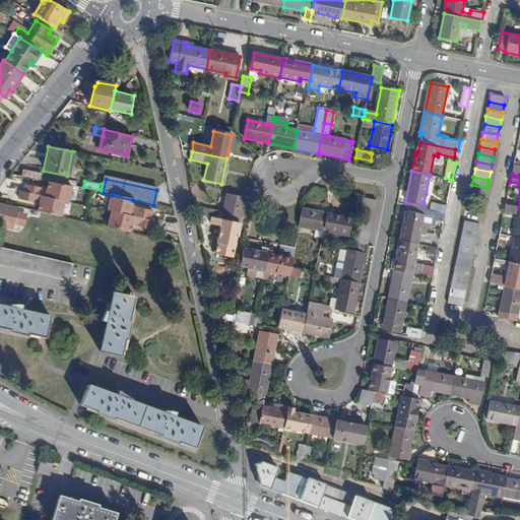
[(26,185),(25,192),(65,201),(69,201),(72,187),(50,182),(48,190),(43,189),(26,185)]
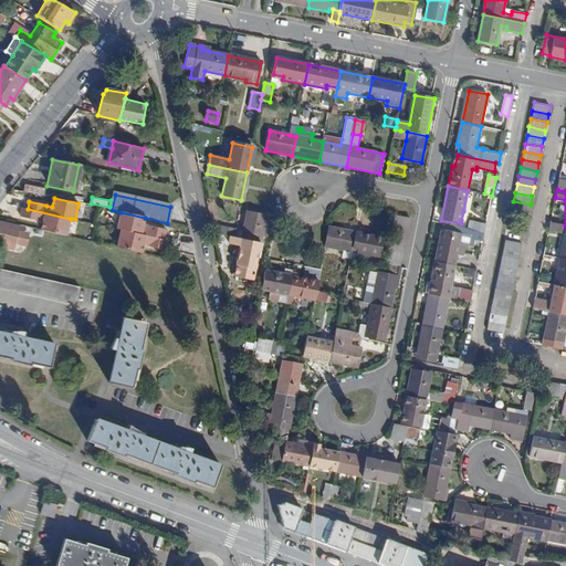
[(28,209),(23,208),(22,217),(39,220),(39,219),(44,221),(42,230),(66,236),(71,219),(28,209)]
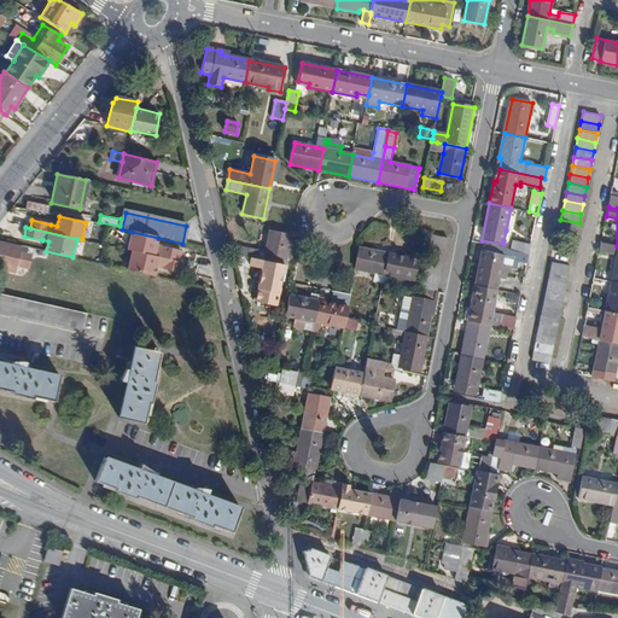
[(158,238),(132,232),(128,250),(133,251),(179,261),(181,251),(162,248),(162,249),(156,248),(158,238)]
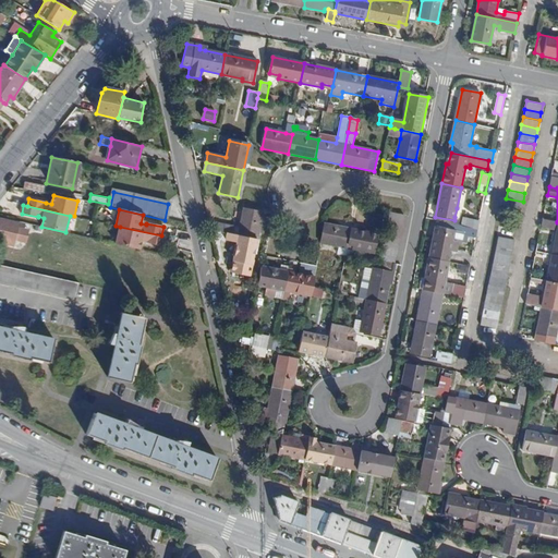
[(231,234),(257,239),(263,213),(243,209),(239,228),(218,222),(216,231),(231,234)]
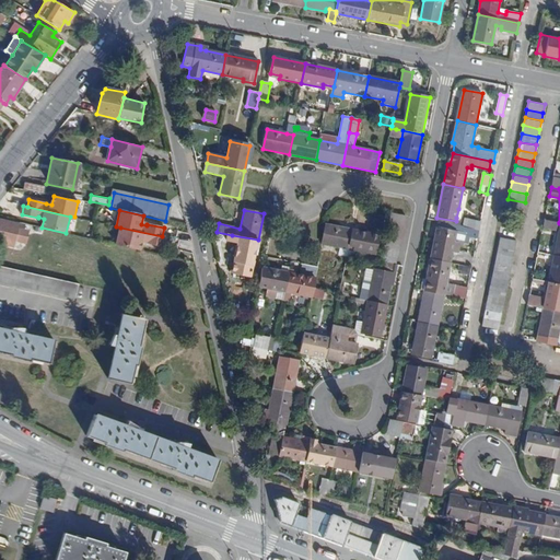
[(391,220),(405,223),(406,217),(392,213),(391,220)]
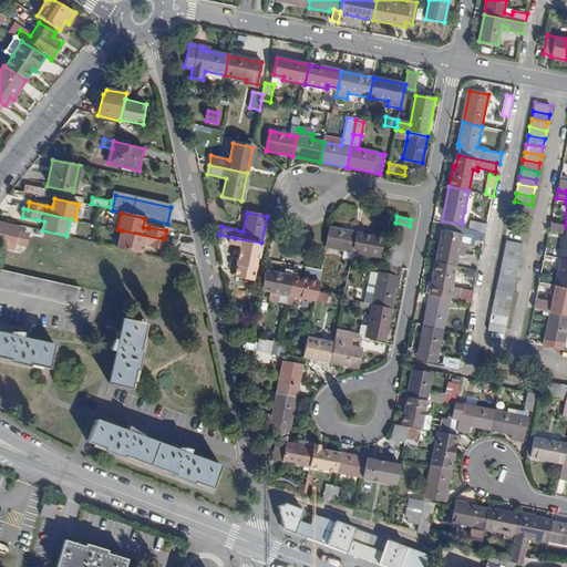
[(0,246),(27,253),(28,247),(30,234),(32,228),(0,220),(0,246)]
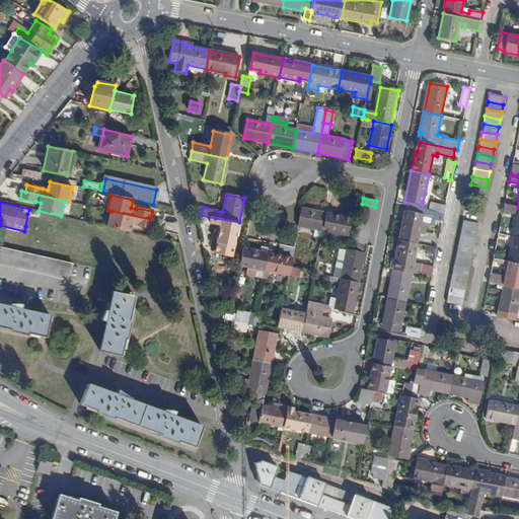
[(429,210),(445,213),(446,205),(431,202),(429,210)]
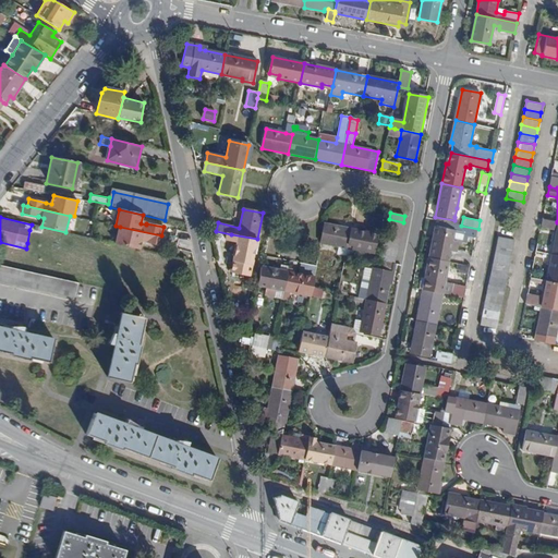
[(388,226),(401,229),(403,222),(389,219),(388,226)]
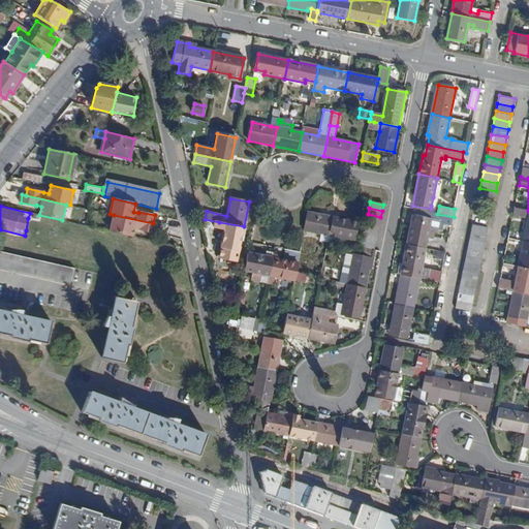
[(523,242),(528,243),(528,211),(515,208),(512,216),(527,219),(523,242)]
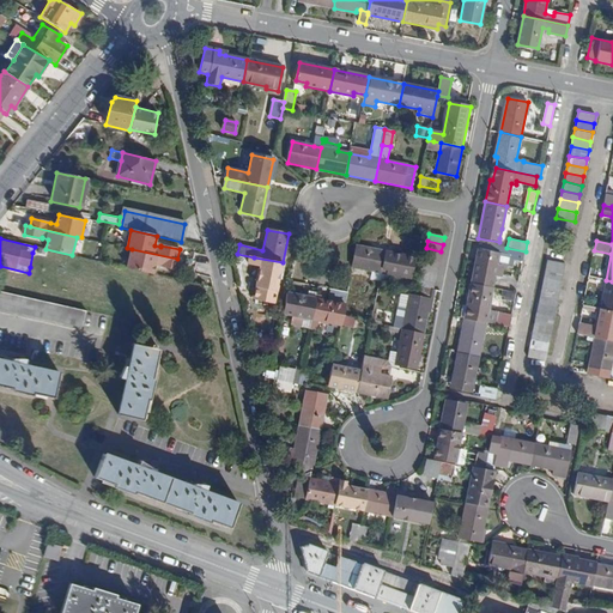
[(496,277),(502,278),(504,267),(498,266),(501,254),(509,256),(509,258),(523,260),(526,252),(507,248),(483,243),(479,262),(475,261),(471,284),(493,289),(496,277)]
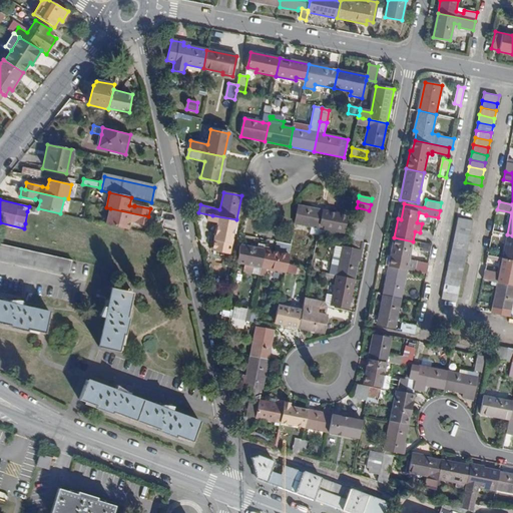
[(311,234),(318,236),(324,211),(298,205),(295,223),(312,227),(311,234)]
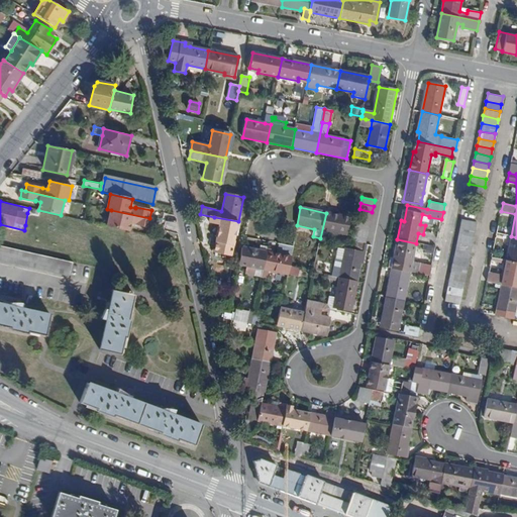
[(357,216),(371,219),(372,212),(359,209),(357,216)]
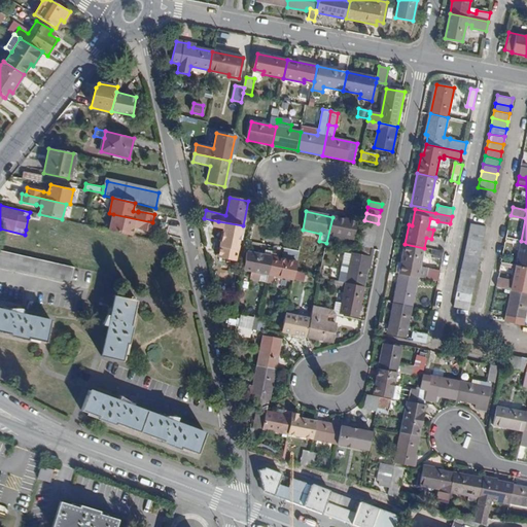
[(152,222),(113,214),(109,231),(132,235),(133,226),(138,229),(154,233),(156,223),(152,222)]
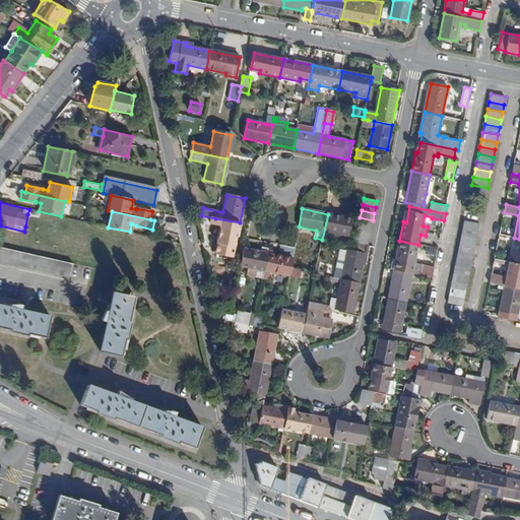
[(25,226),(36,229),(38,216),(27,214),(25,226)]
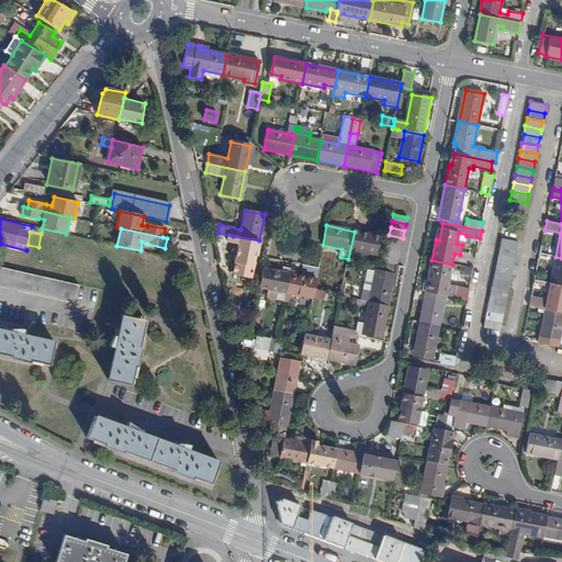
[(357,253),(375,256),(380,236),(355,232),(348,259),(356,260),(357,253)]
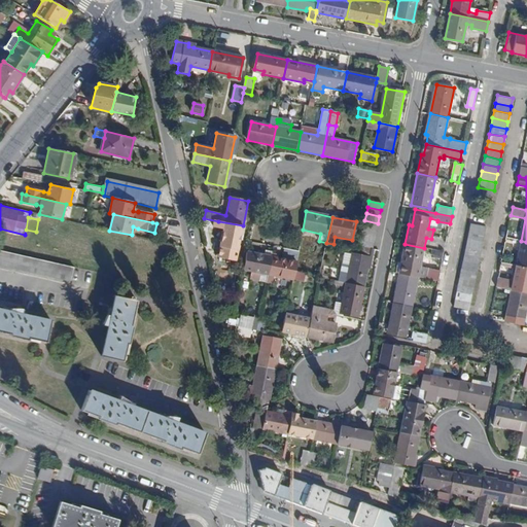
[(433,230),(435,230),(437,221),(437,220),(430,218),(428,229),(433,230)]
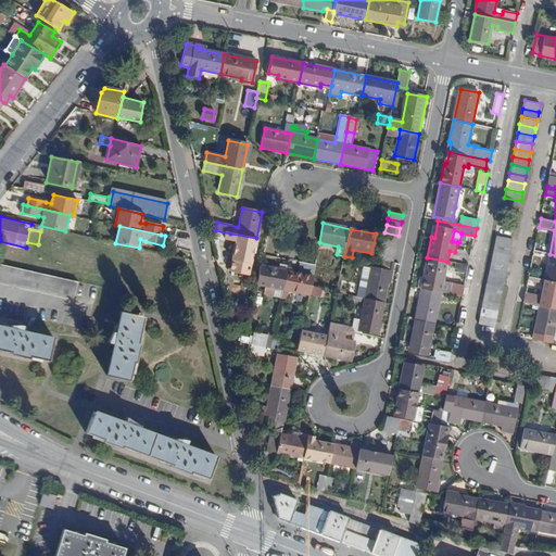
[(383,240),(397,242),(399,236),(384,232),(383,240)]
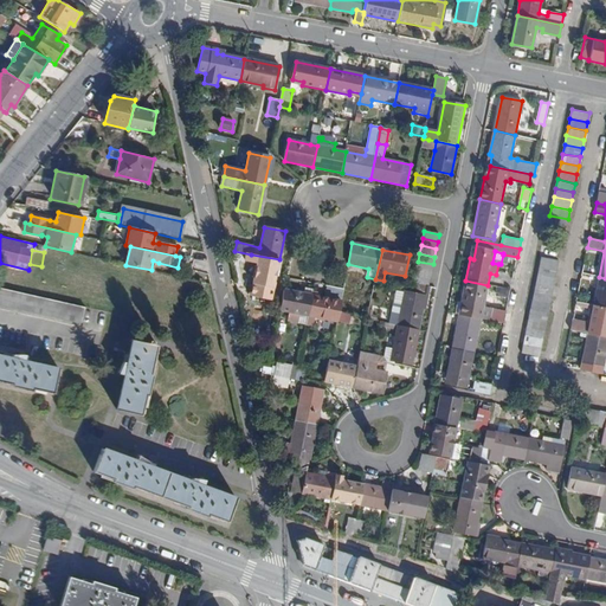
[(251,292),(272,297),(279,259),(251,255),(250,262),(257,264),(251,292)]
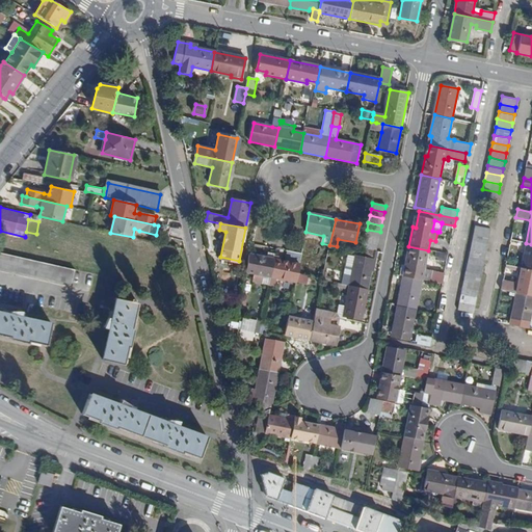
[(473,234),(488,237),(490,229),(475,225),(473,234)]
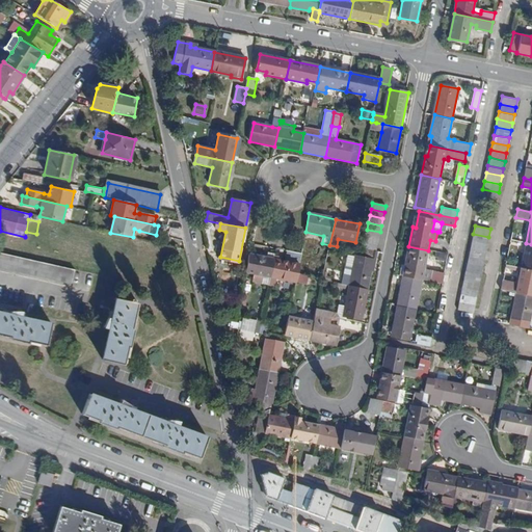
[(366,236),(379,238),(380,232),(367,230),(366,236)]
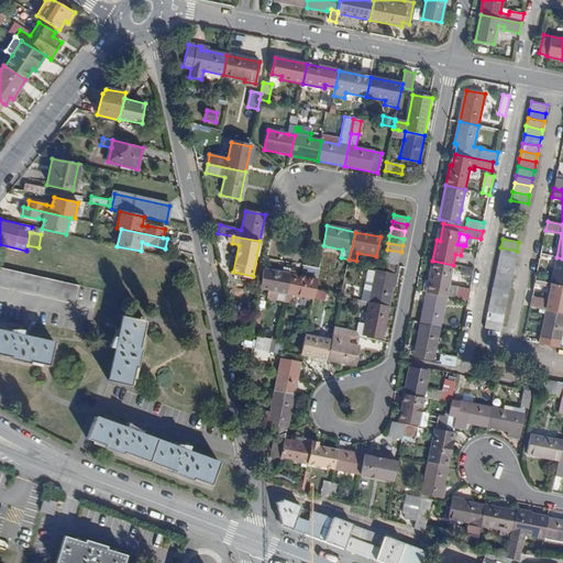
[(499,255),(516,258),(517,251),(500,247),(499,255)]
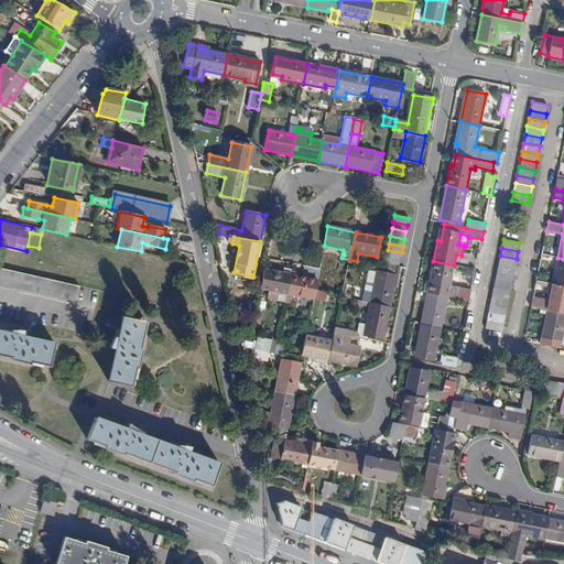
[(386,257),(400,260),(402,252),(388,250),(386,257)]
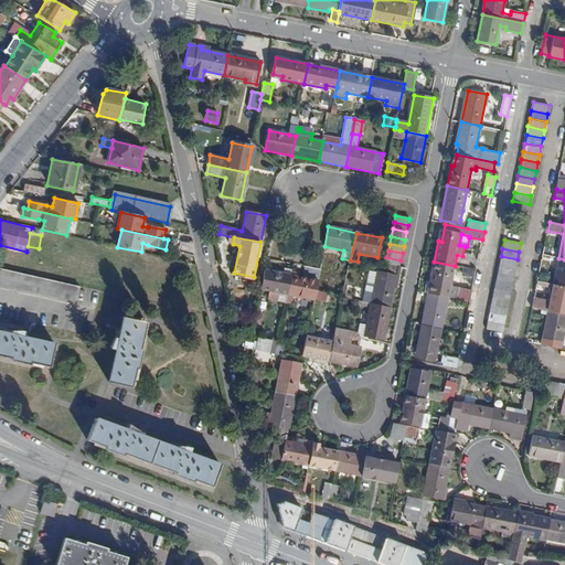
[(499,265),(515,268),(518,259),(501,256),(499,265)]
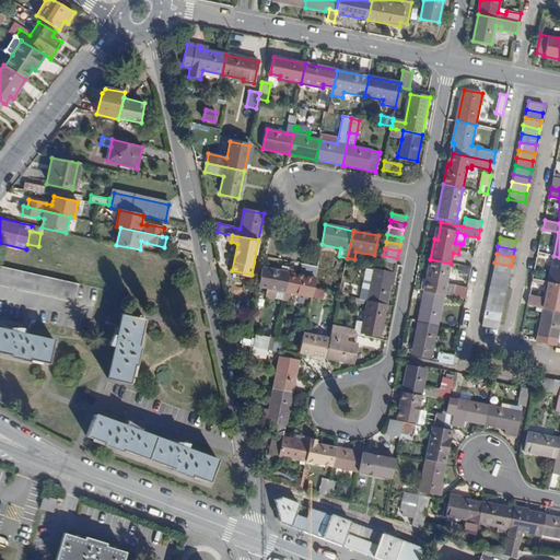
[(382,263),(396,266),(397,258),(383,255),(382,263)]
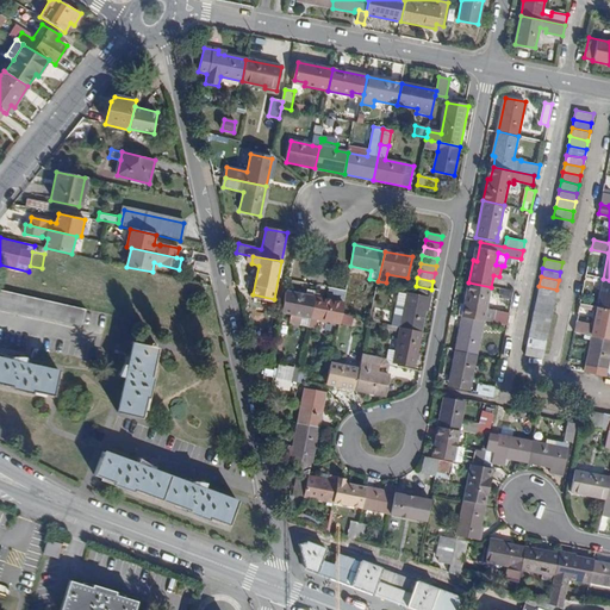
[(597,307),(609,310),(609,280),(603,279),(597,307)]
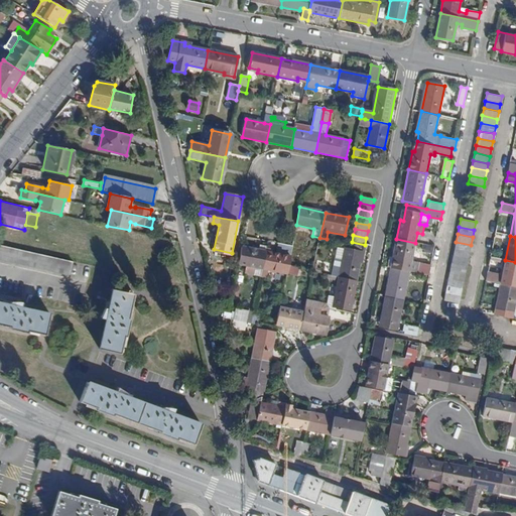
[(409,272),(428,276),(431,265),(411,261),(415,243),(396,239),(392,259),(395,259),(394,269),(409,272)]
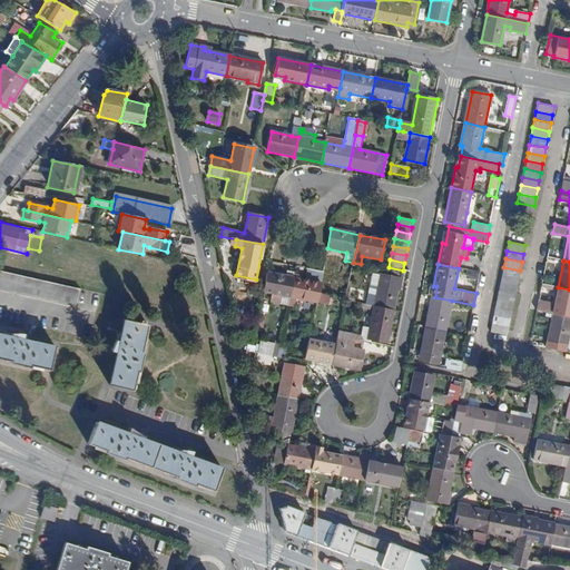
[(374,306),(393,311),(400,278),(401,278),(403,271),(389,267),(386,275),(381,274),(374,306)]
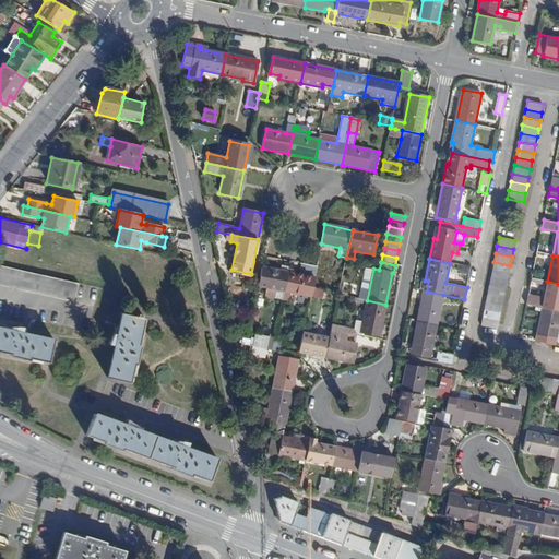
[(492,270),(509,273),(510,265),(494,262),(492,270)]
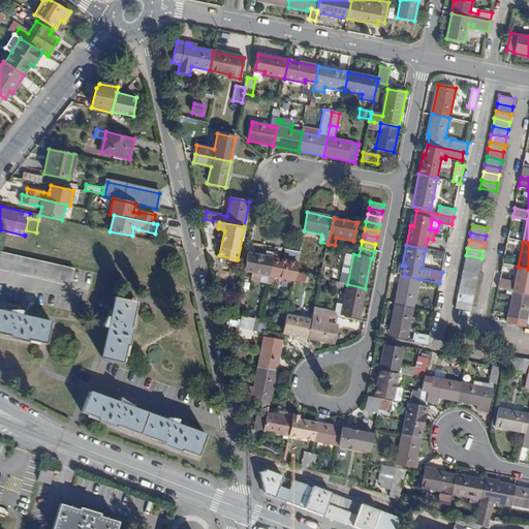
[(444,259),(446,251),(433,249),(432,257),(444,259)]
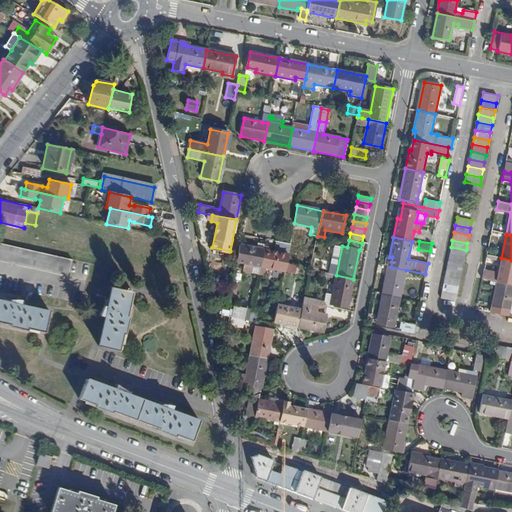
[(244,265),(260,268),(264,249),(265,244),(258,242),(257,248),(240,244),(237,263),(244,265)]
